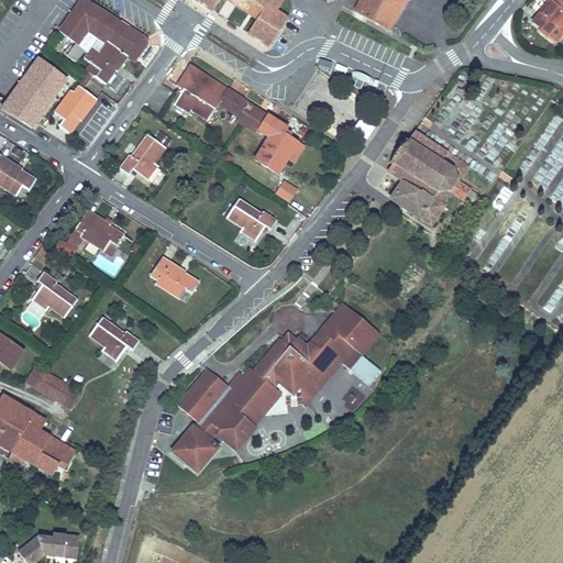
[(138,34),(83,0),(81,0),(59,32),(76,44),(79,46),(77,50),(73,47),(66,56),(75,63),(85,51),(88,53),(84,59),(90,64),(90,65),(96,57),(100,59),(101,58),(105,62),(114,47),(123,54),(138,34)]
